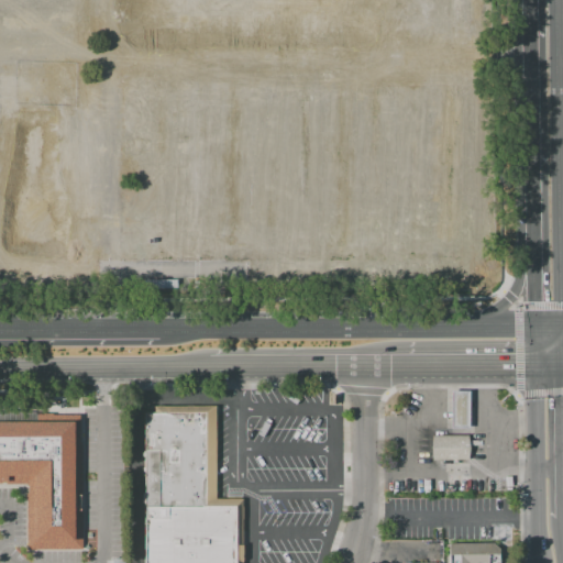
[(10,198),(4,198),(4,252),(63,252),(64,198),(52,198),(52,68),(10,68),(10,198)]
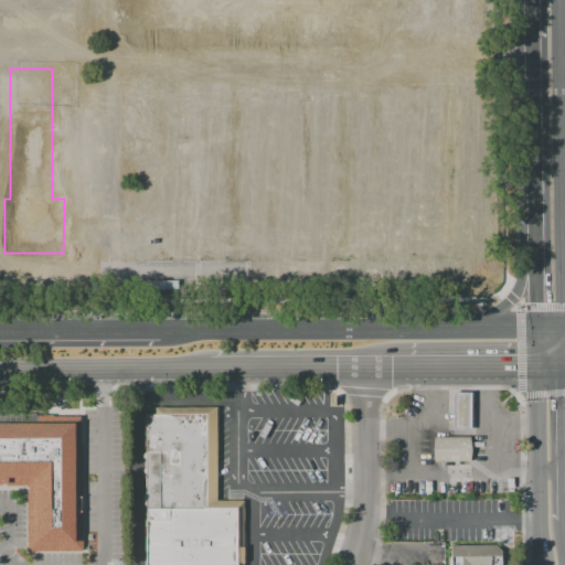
[(454,393),(470,393),(470,428),(452,428),(454,393)]
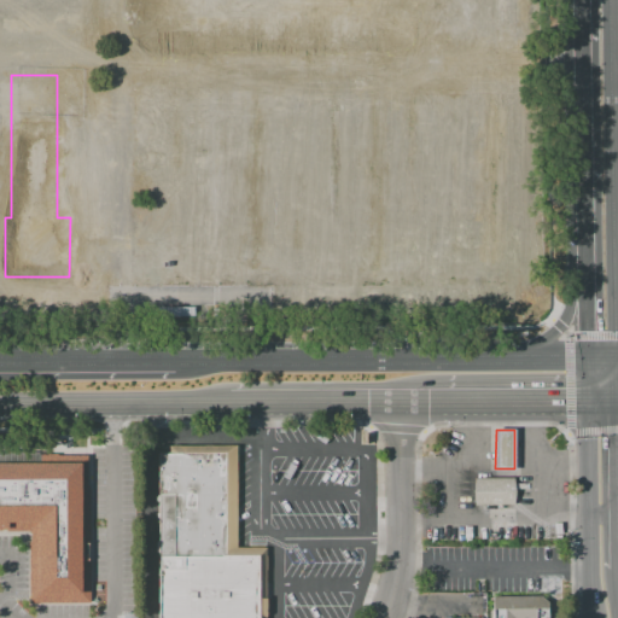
[(266,617),(266,547),(237,547),(235,445),(157,447),(158,617),(266,617)]
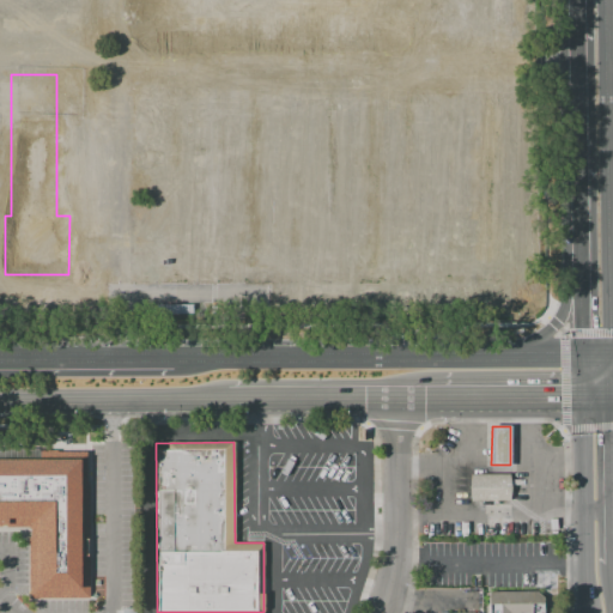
[(0,526),(1,526),(1,525),(6,525),(6,526),(28,526),(28,598),(89,598),(87,484),(86,484),(86,450),(0,450),(0,526)]
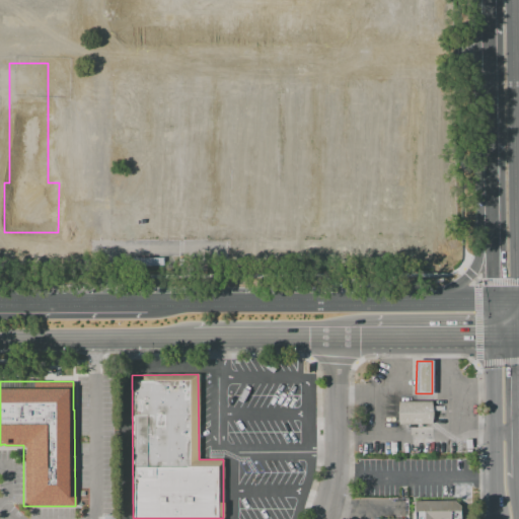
[(396,401),(433,400),(433,424),(396,425),(396,401)]
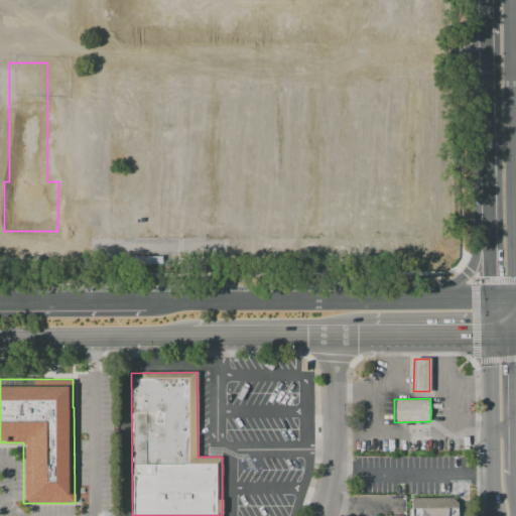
[(452,498),(457,503),(457,515),(411,515),(411,498),(452,498)]
